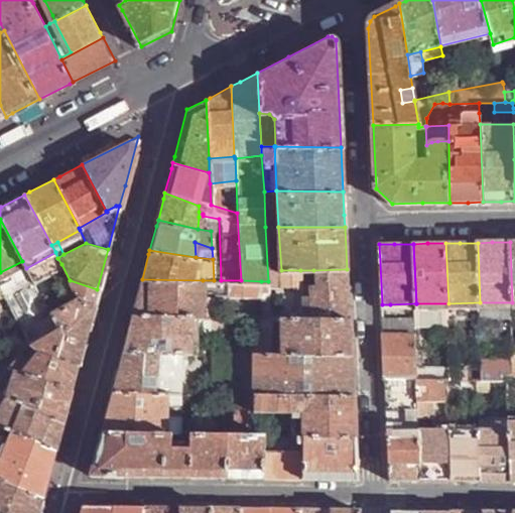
[(55,252),(26,268),(32,280),(61,264),(57,258),(55,252)]
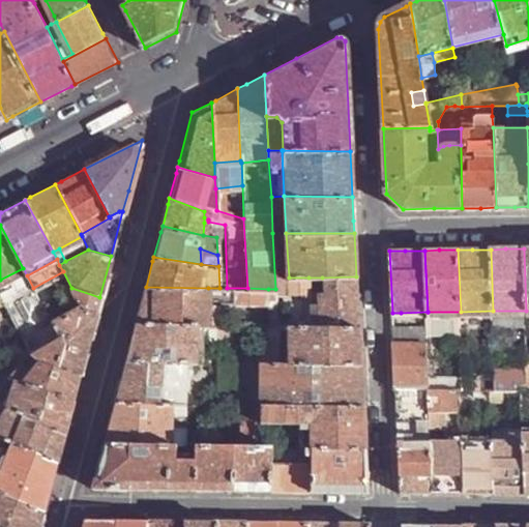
[(23,268),(0,280),(0,295),(2,299),(20,332),(49,317),(33,288),(27,275),(23,268)]
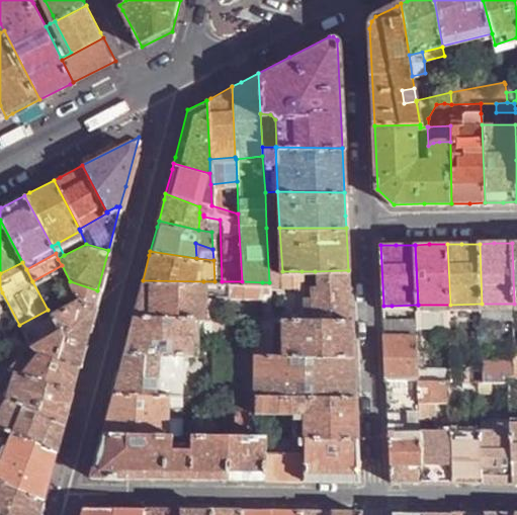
[(316,284),(318,319),(351,319),(348,270),(315,271),(316,284)]
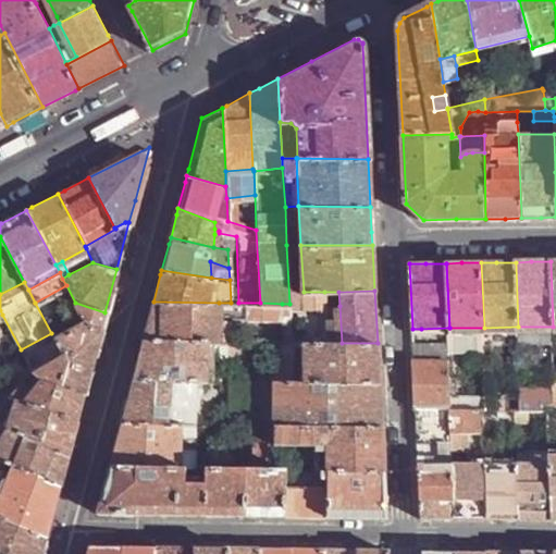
[(304,292),(304,307),(325,307),(324,292),(304,292)]
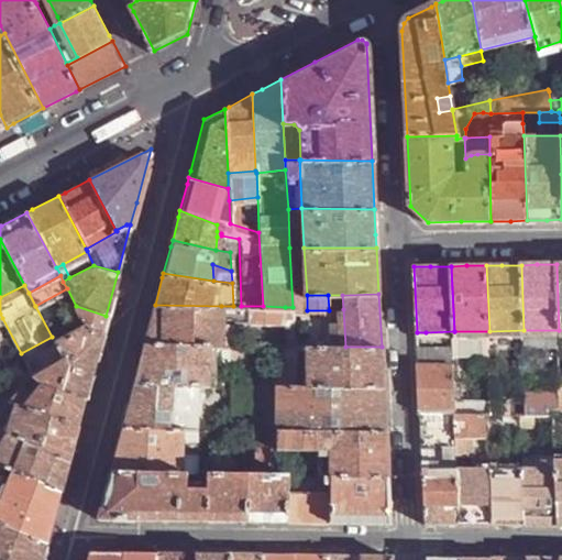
[(153,310),(144,343),(209,344),(222,344),(221,317),(221,306),(155,305),(153,310)]
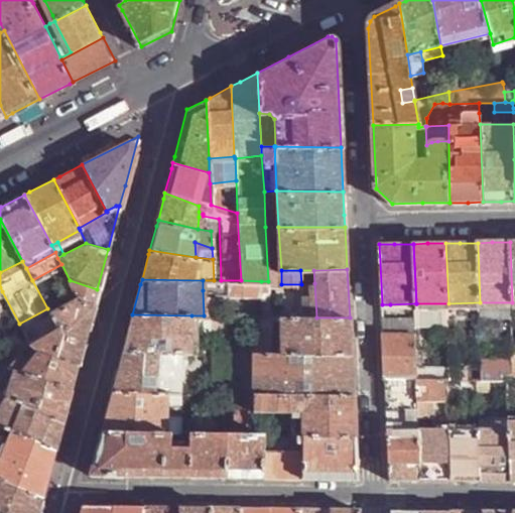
[(74,287),(79,297),(94,302),(97,289),(70,280),(74,287)]
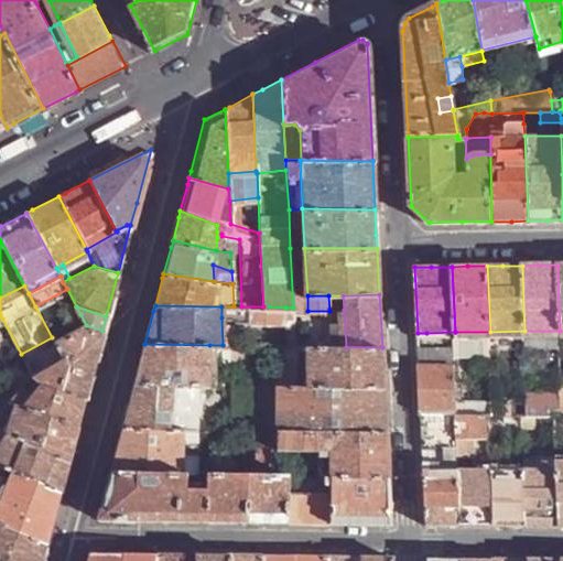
[(234,306),(222,306),(222,317),(233,317),(236,321),(285,321),(285,308),(263,306),(241,306),(234,306)]
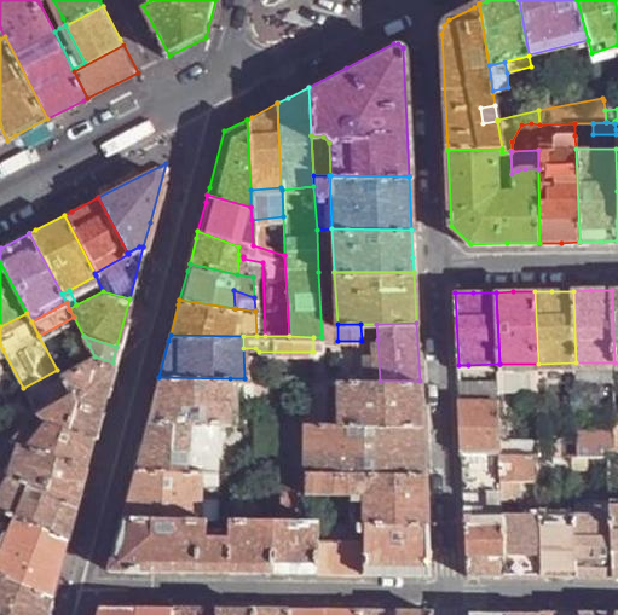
[(322,337),(313,337),(313,352),(315,379),(324,379),(323,367),(322,337)]
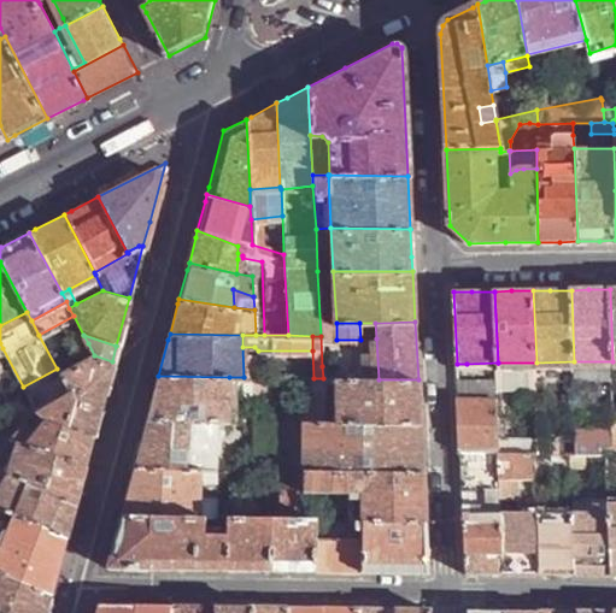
[(361,379),(379,379),(376,339),(369,339),(369,352),(361,353),(361,379)]
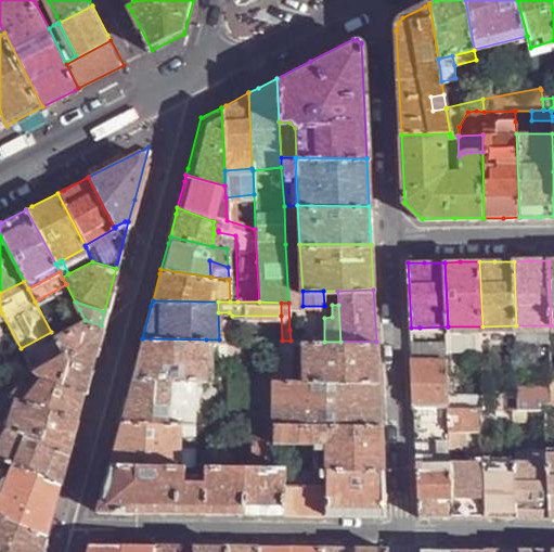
[(85,320),(79,309),(75,311),(76,316),(79,323),(85,320)]
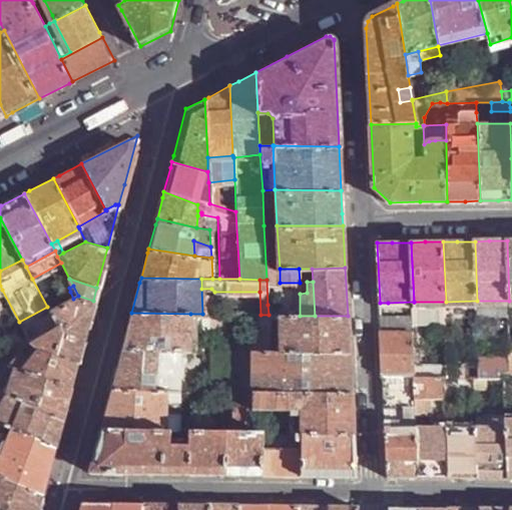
[(54,355),(77,363),(85,332),(93,301),(78,296),(73,299),(49,312),(57,325),(60,332),(54,355)]
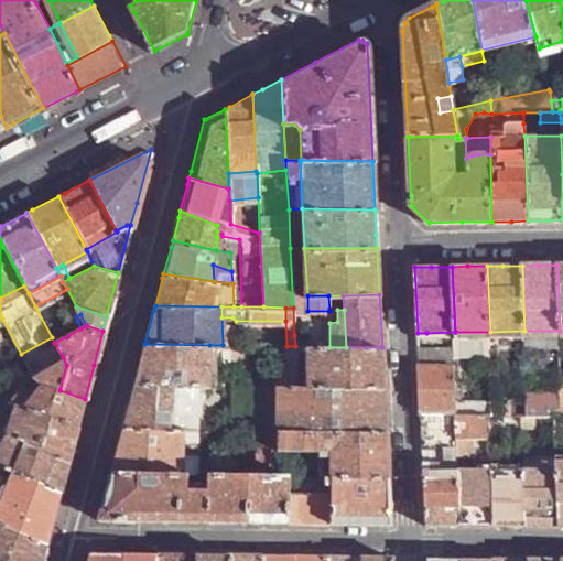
[(428,348),(426,333),(418,333),(419,349),(428,348)]
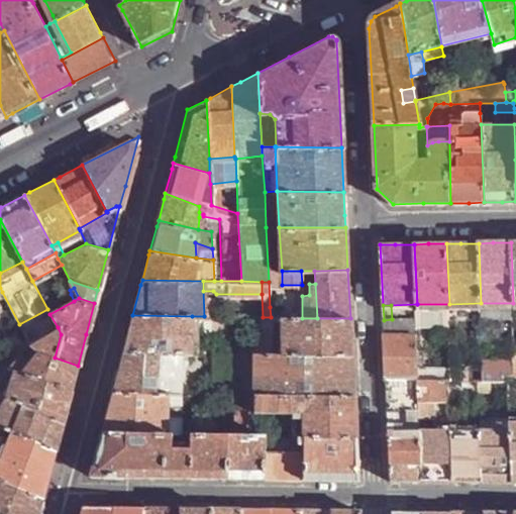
[(270,307),(271,317),(280,317),(293,318),(292,308),(270,307)]
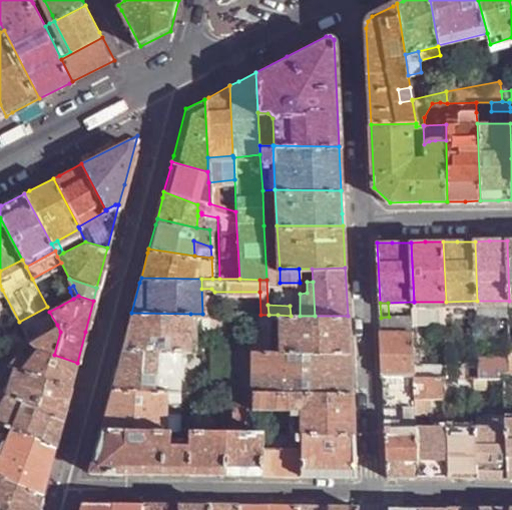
[(47,307),(19,322),(27,336),(30,341),(57,325),(49,312),(47,307)]
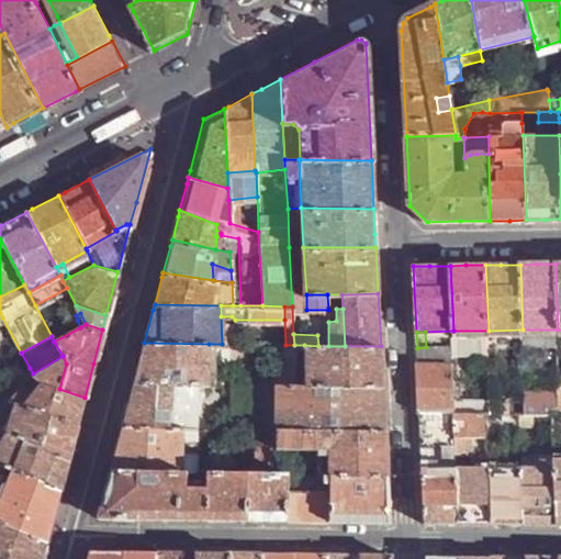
[(136,371),(134,381),(201,383),(211,383),(211,377),(210,360),(256,361),(257,345),(222,344),(209,344),(144,343),(136,371)]
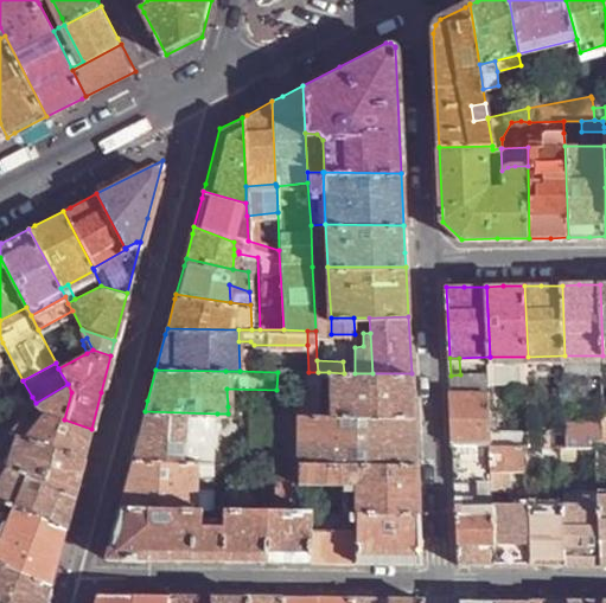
[(318,372),(308,372),(310,415),(319,415),(318,372)]
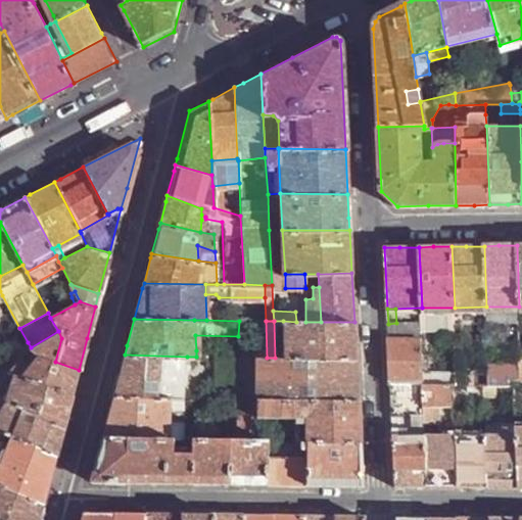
[(283,321),(286,358),(356,359),(354,322),(321,322),(305,322),(296,322),(283,321)]
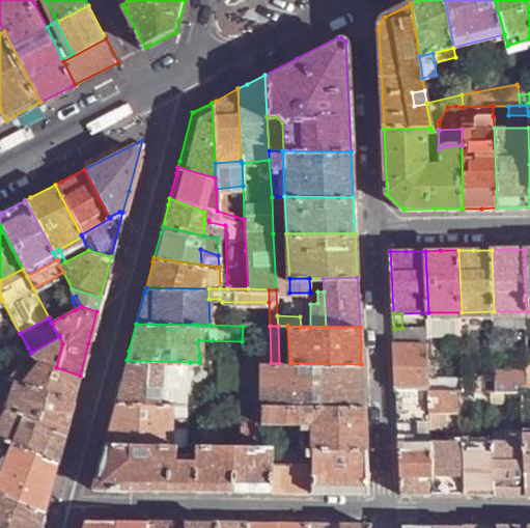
[(429,342),(428,328),(402,328),(394,329),(395,343),(429,342)]
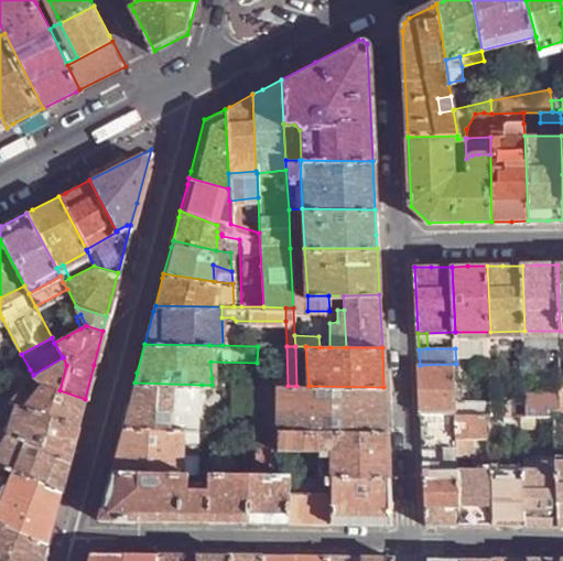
[(84,403),(85,399),(60,390),(66,365),(63,357),(33,375),(41,384),(26,397),(19,388),(6,400),(14,405),(78,425),(84,403)]
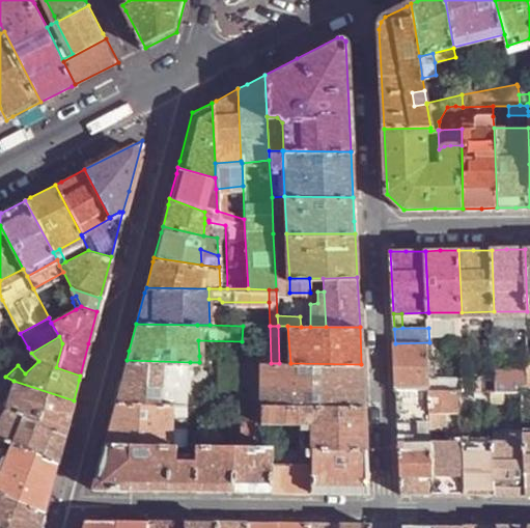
[(430,377),(429,342),(395,343),(395,364),(397,388),(431,389),(430,377)]
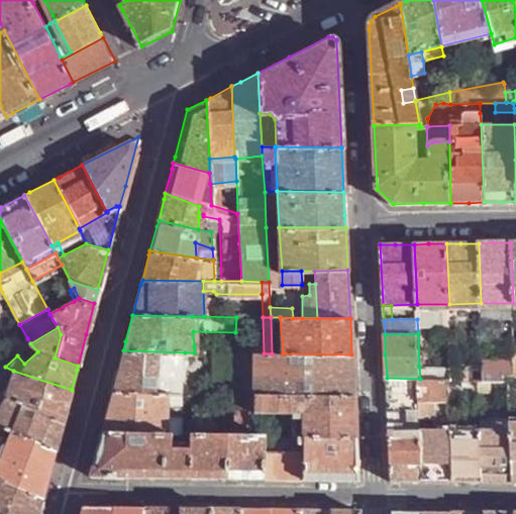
[(27,338),(0,352),(0,357),(0,358),(5,367),(17,355),(28,345),(30,343),(27,338)]
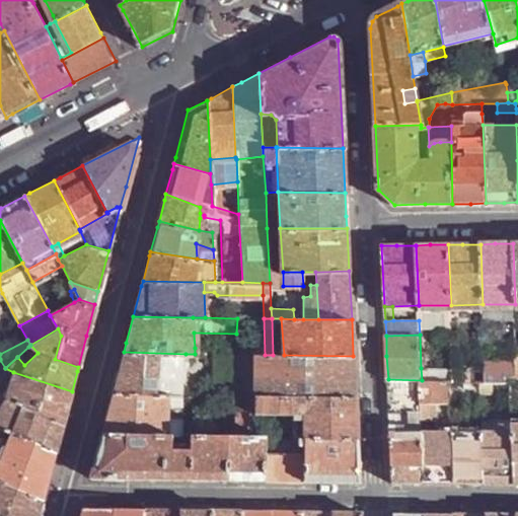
[(28,347),(17,357),(24,365),(38,353),(30,345),(28,347)]
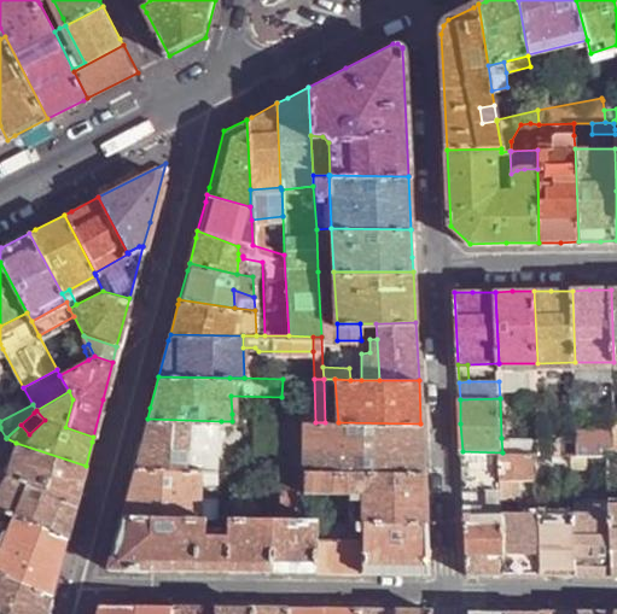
[(141,444),(134,468),(204,468),(220,469),(221,421),(147,419),(141,444)]
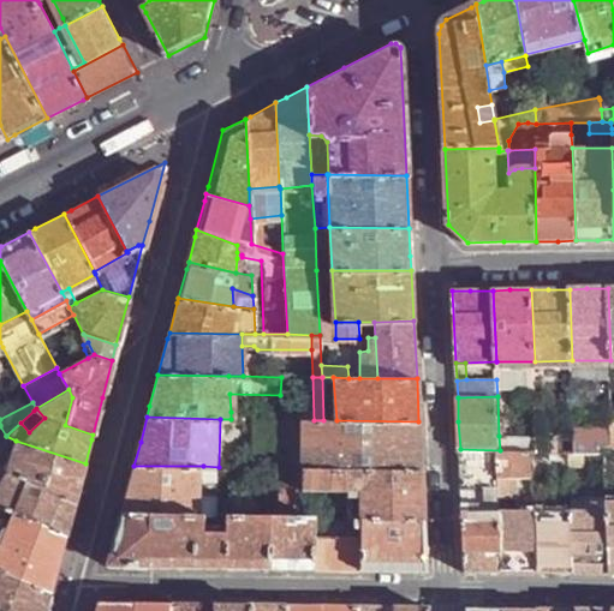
[(255,427),(254,467),(278,468),(302,468),(304,420),(255,419),(255,427)]
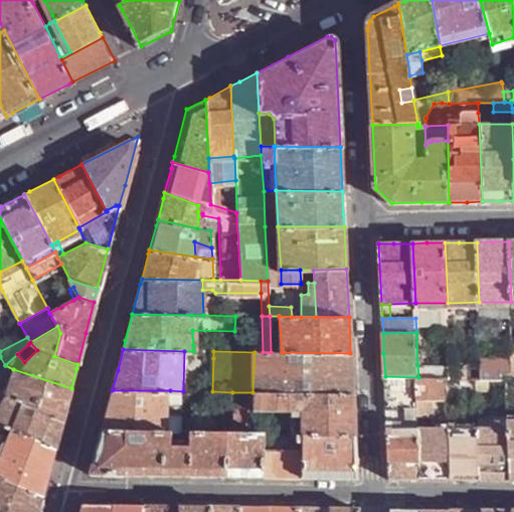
[(254,352),(252,392),(301,392),(353,394),(350,353),(282,352),(271,352),(263,352),(254,352)]
